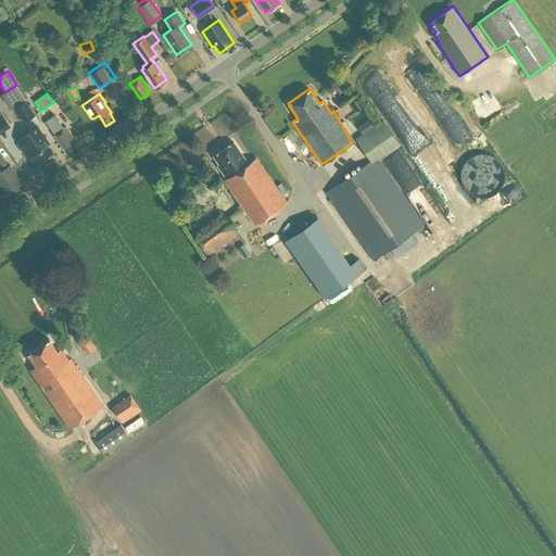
[(362,108),(356,99),(350,103),(356,112),(362,108)]
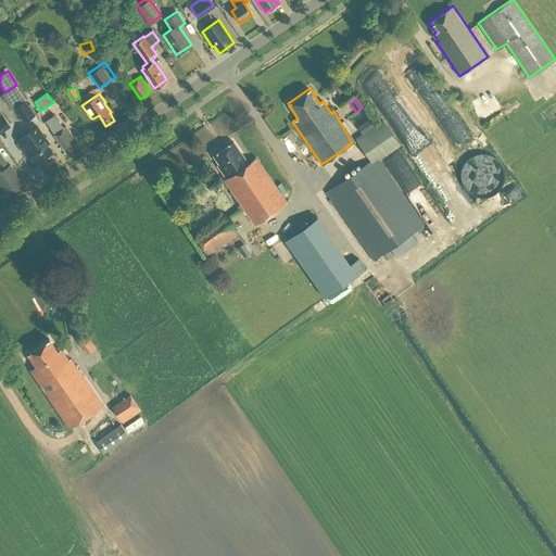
[(13,109),(23,123),(35,115),(25,100),(13,109)]
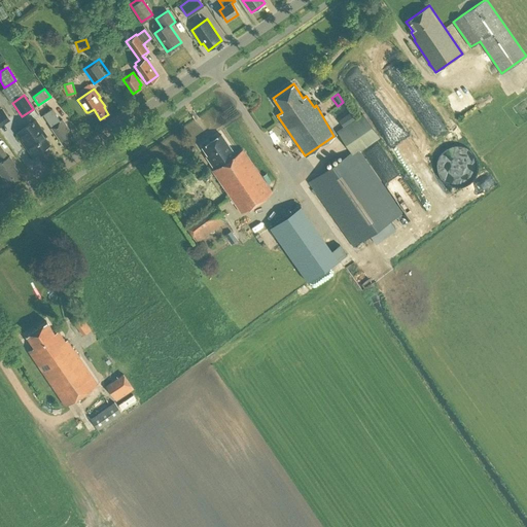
[(72,135),(62,119),(60,120),(51,109),(43,115),(51,127),(50,128),(63,145),(71,139),(70,137),(72,135)]
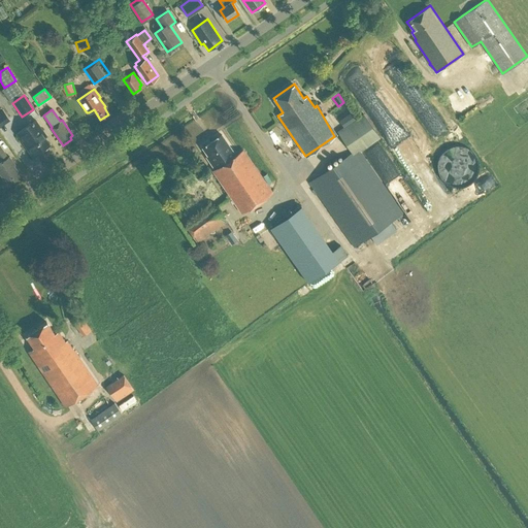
[(363,113),(356,119),(351,111),(338,120),(343,127),(336,131),(352,153),(309,183),(354,246),(370,235),(375,243),(396,229),(390,222),(402,213),(359,152),(380,137),(363,113)]
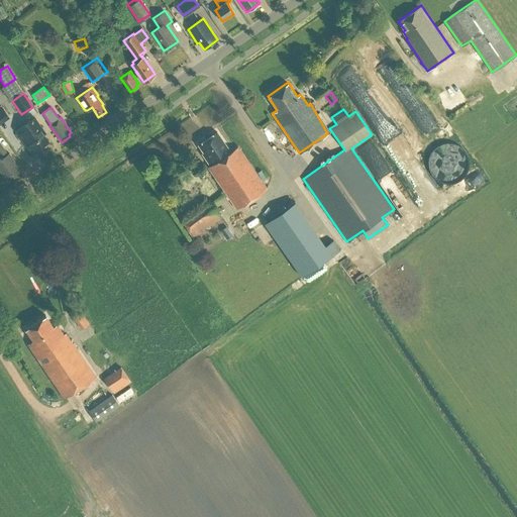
[(34,118),(16,131),(31,153),(47,141),(43,134),(45,133),(34,118)]
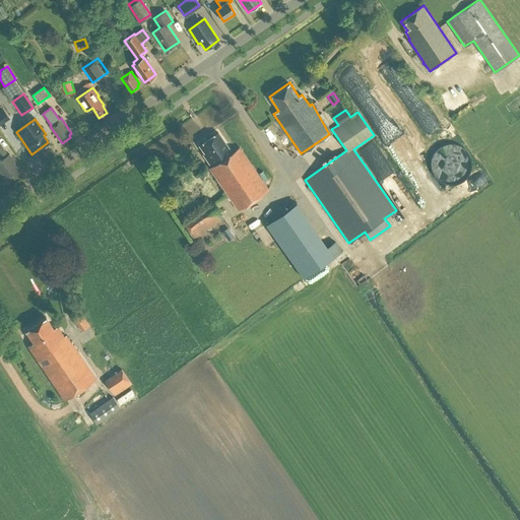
[(211,166),(209,168),(238,209),(268,189),(239,147),(232,152),(218,132),(199,145),(204,153),(203,154),(211,166)]
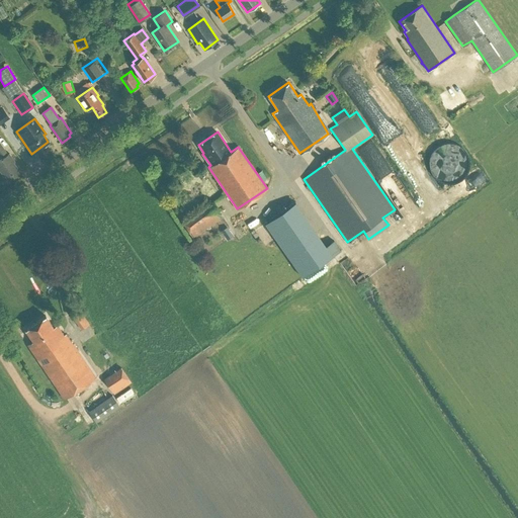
[(460,180),(464,177),(466,174),(468,171),(468,169),(469,164),(469,161),(469,158),(467,154),(464,149),(461,146),(456,144),(452,143),(447,143),(443,143),(441,144),(436,147),(433,150),(430,154),(429,158),(429,161),(429,165),(430,170),(431,172),(433,176),(436,179),(439,181),(441,182),(445,183),(447,183),(451,183),(453,183),(455,182),(460,180)]
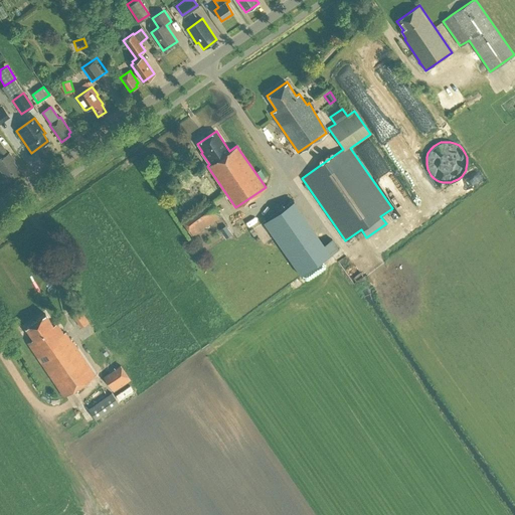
[(8,154),(0,143),(0,155),(2,158),(0,159),(0,169),(2,172),(3,172),(8,178),(19,170),(13,162),(15,161),(9,153),(8,154)]
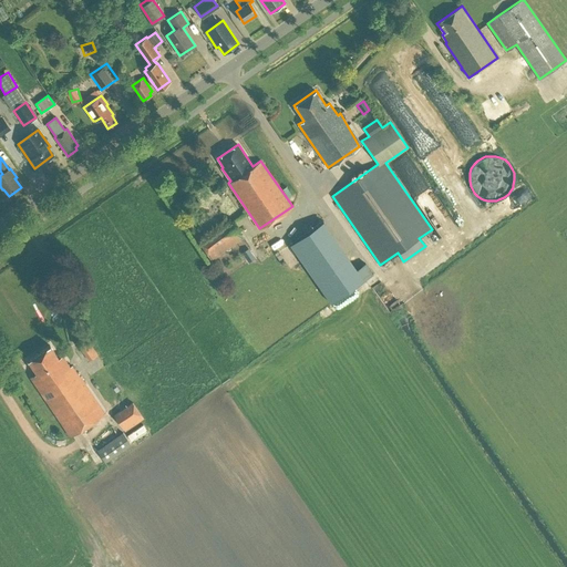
[(200,243),(213,260),(245,238),(233,220),(200,243)]
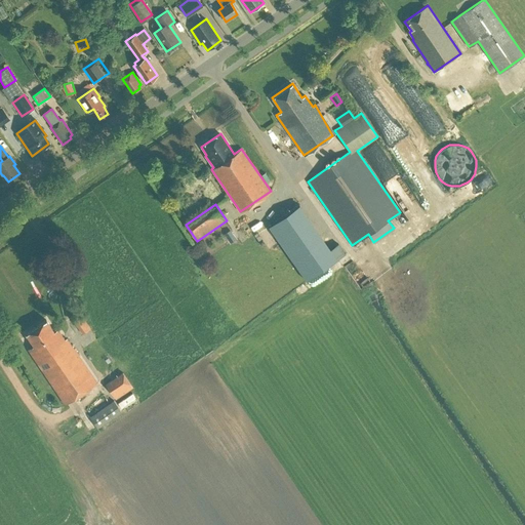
[(341,243),(334,247),(305,204),(274,225),(310,280),(349,254),(341,243)]
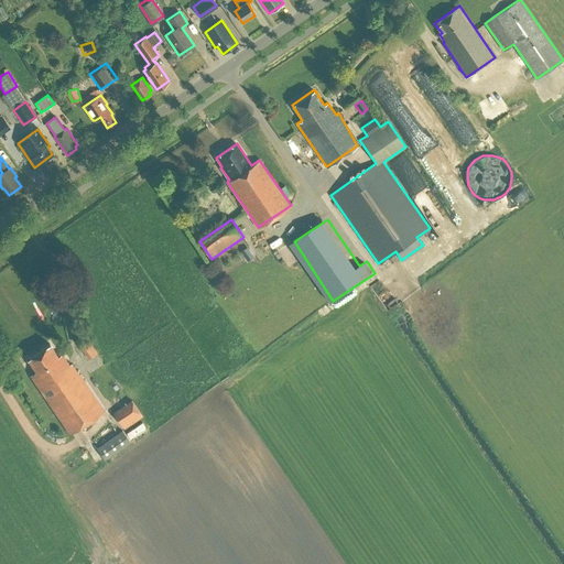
[(255,257),(248,248),(240,252),(247,262),(255,257)]
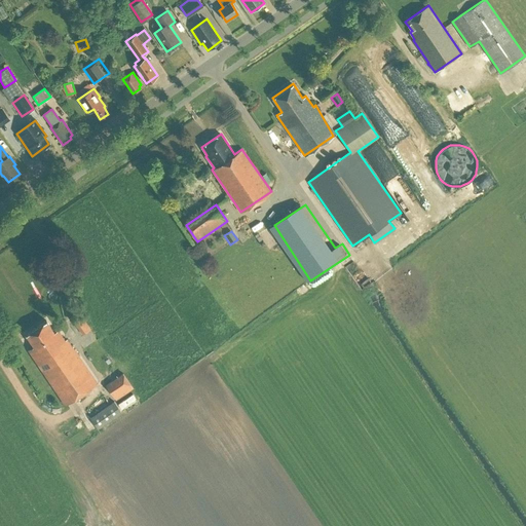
[(77,321),(84,334),(92,329),(86,316),(77,321)]
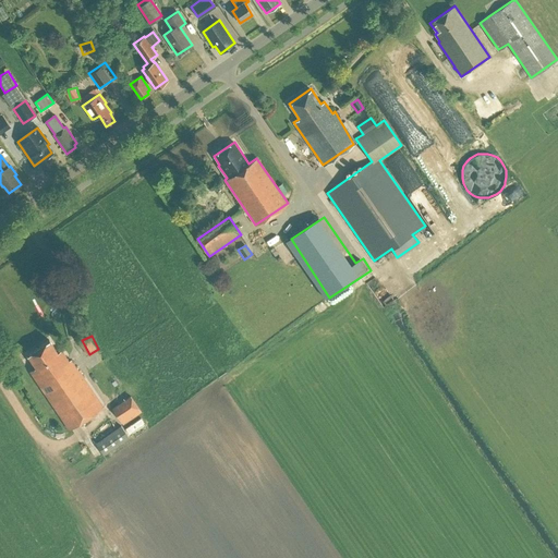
[(58,352),(49,339),(27,354),(36,367),(29,372),(70,428),(102,405),(71,360),(69,361),(61,350),(58,352)]
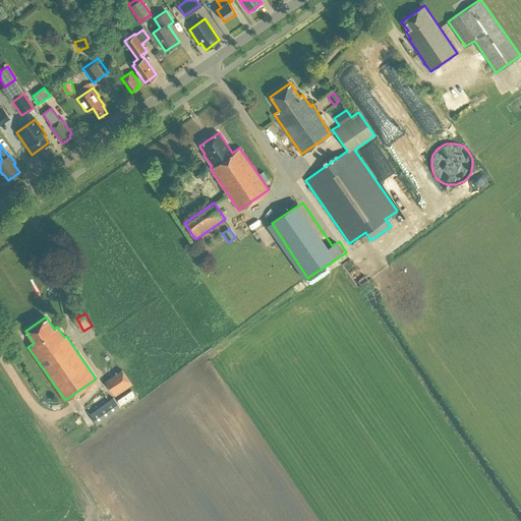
[(105,382),(115,396),(132,385),(122,369),(105,382)]
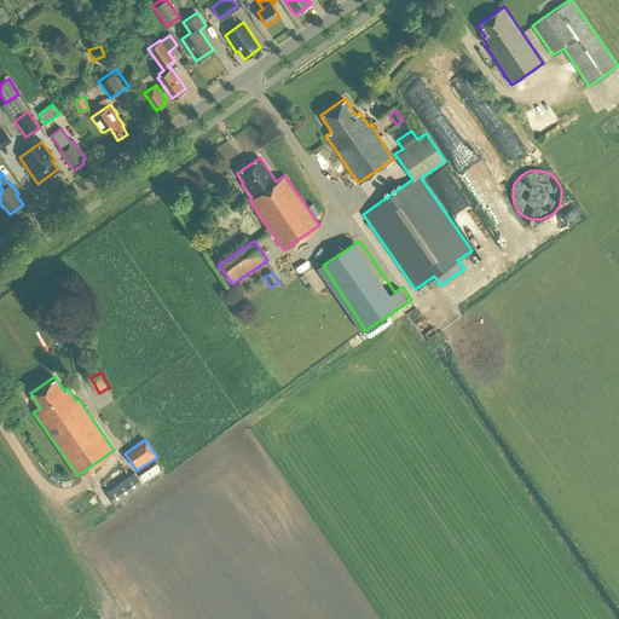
[(160,463),(142,472),(145,479),(163,470),(160,463)]
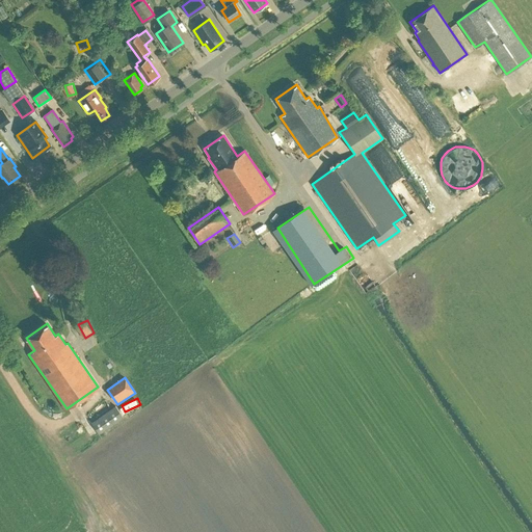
[(123,417),(115,405),(91,422),(99,433),(123,417)]
